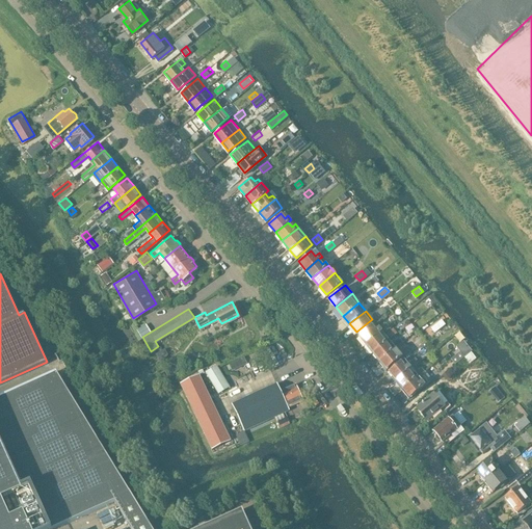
[(366,343),(381,329),(378,326),(375,328),(371,324),(358,335),(366,343)]
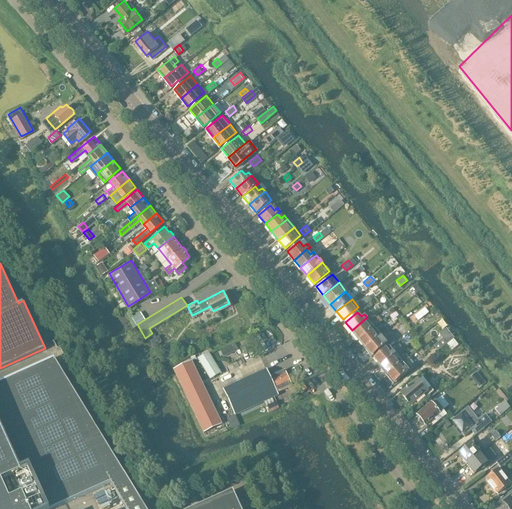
[(379,314),(372,319),(376,323),(382,318),(379,314)]
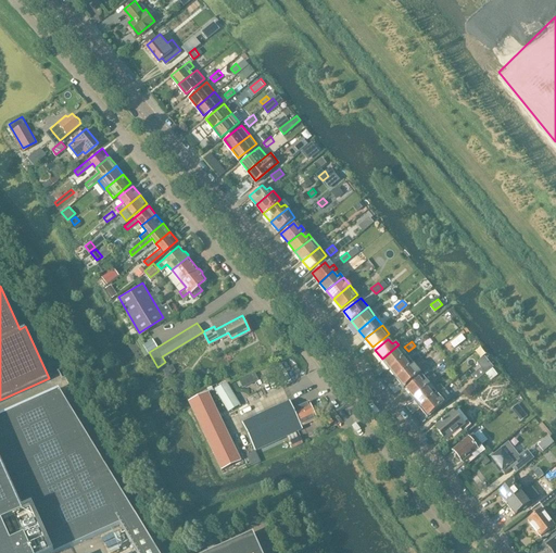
[(389,367),(406,354),(399,344),(382,359),(389,367)]
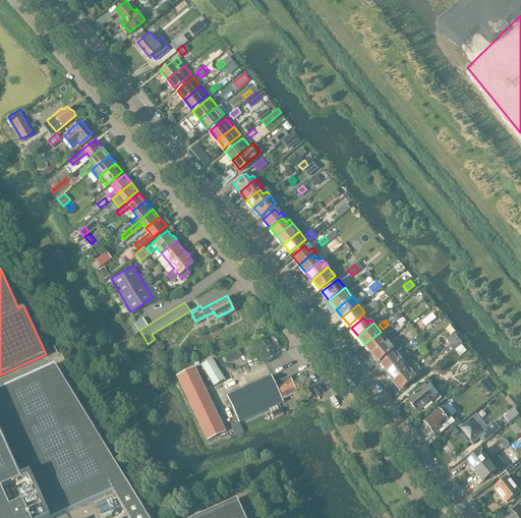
[(370,352),(387,339),(381,332),(364,344),(370,352)]
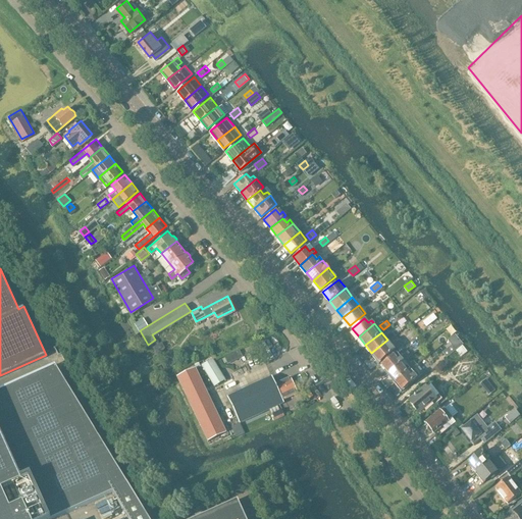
[(463,343),(455,332),(448,339),(451,343),(442,350),(447,356),(463,343)]
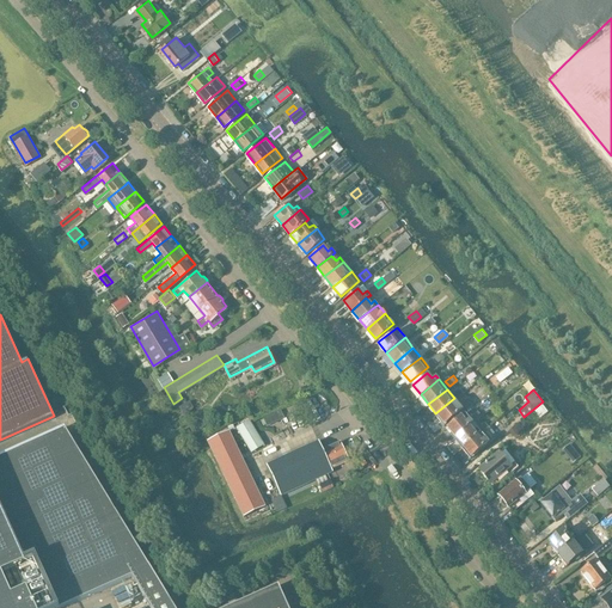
[(444,423),(463,409),(454,398),(435,413),(444,423)]
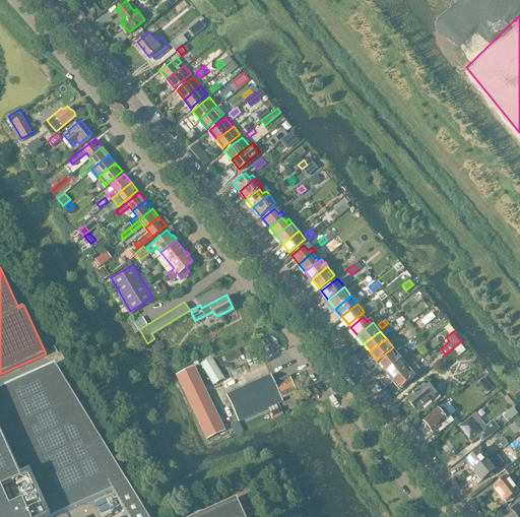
[(406,347),(400,352),(404,357),(409,351),(406,347)]
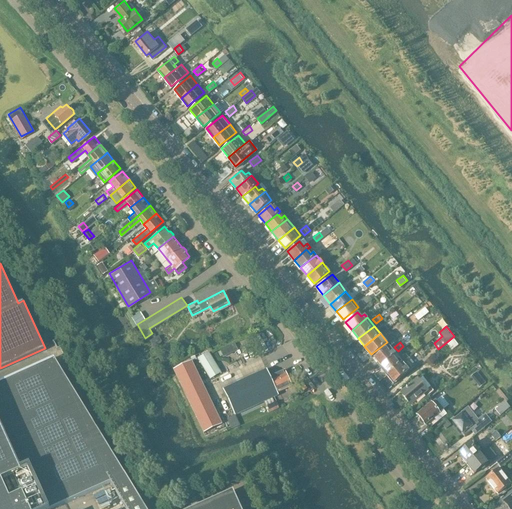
[(380,365),(393,356),(396,353),(393,349),(389,352),(386,347),(373,357),(380,365)]
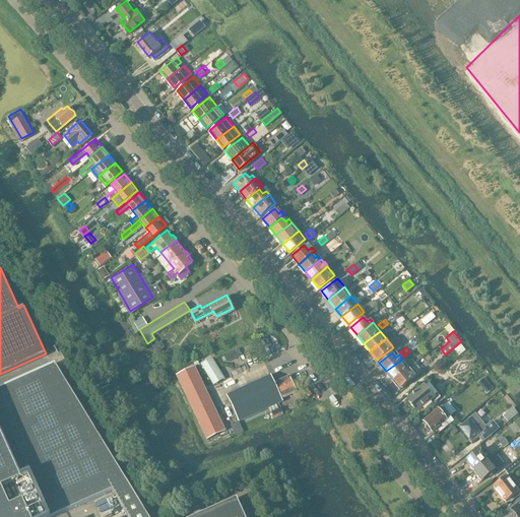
[(224,377),(211,356),(201,362),(213,383),(224,377)]
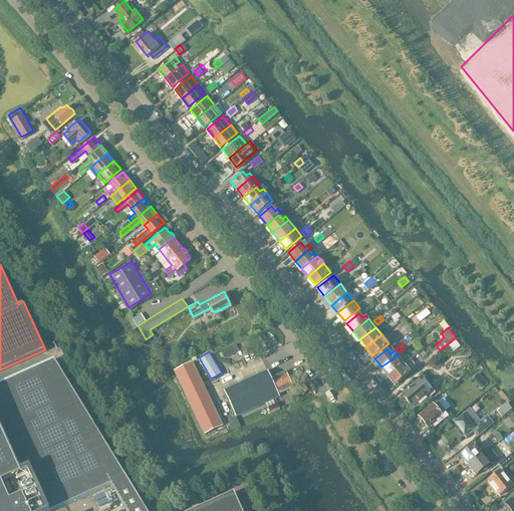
[(395,357),(381,366),(389,374),(401,364),(404,362),(408,359),(411,356),(407,353),(405,355),(401,358),(398,354),(395,357)]
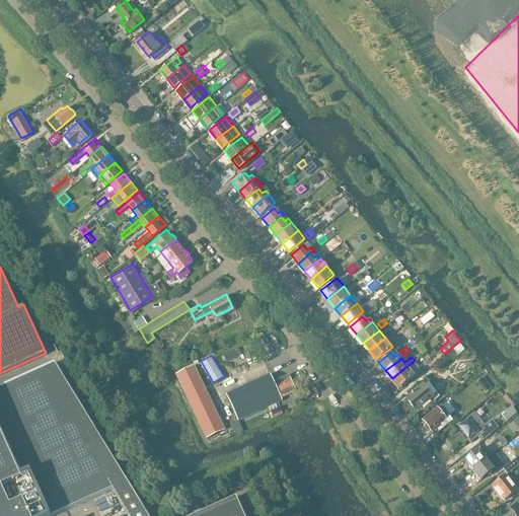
[(404,368),(392,378),(398,386),(415,374),(421,369),(415,360),(412,363),(408,366),(404,368)]
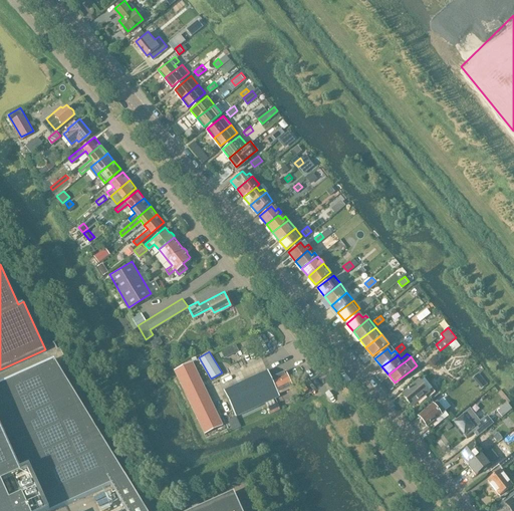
[(242,510),(234,491),(188,510),(148,510),(54,357),(0,381),(0,510),(47,510),(110,483),(127,510),(242,510)]
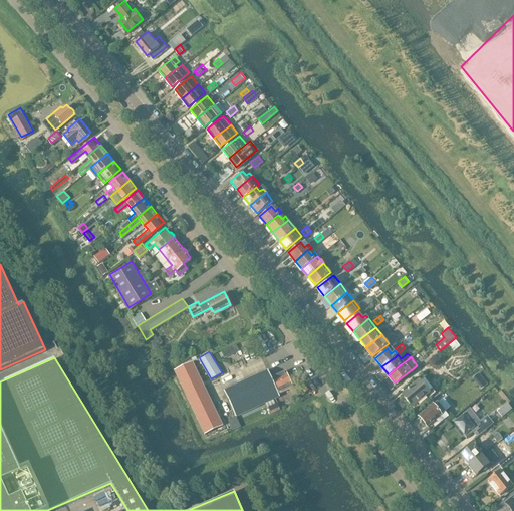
[(207,432),(221,423),(184,363),(171,371),(207,432)]
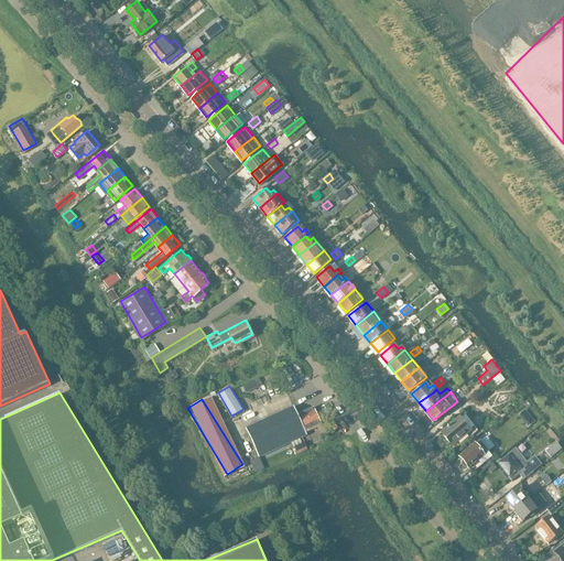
[(306,433),(305,430),(297,413),(293,405),(245,428),(259,455),(306,433)]
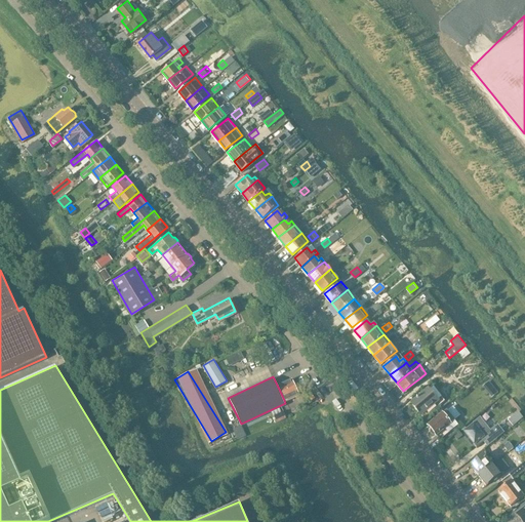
[(298,394),(291,377),(277,385),(284,400),(298,394)]
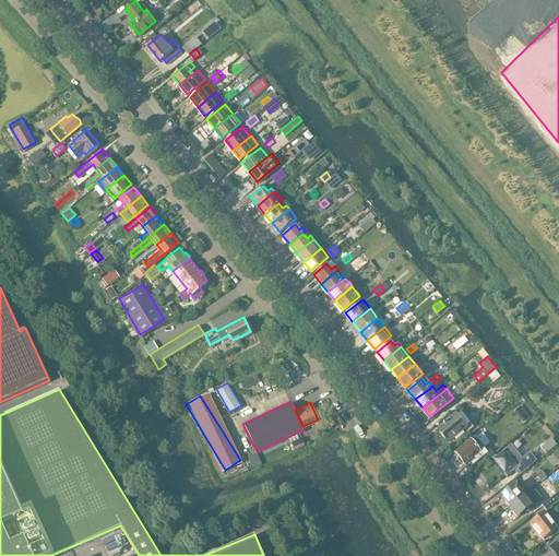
[(474,425),(460,409),(437,427),(448,440),(461,430),(463,434),(474,425)]
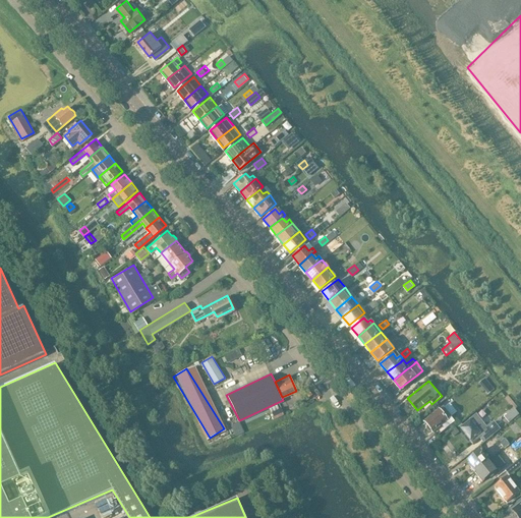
[(489,383),(484,387),(488,392),(493,388),(489,383)]
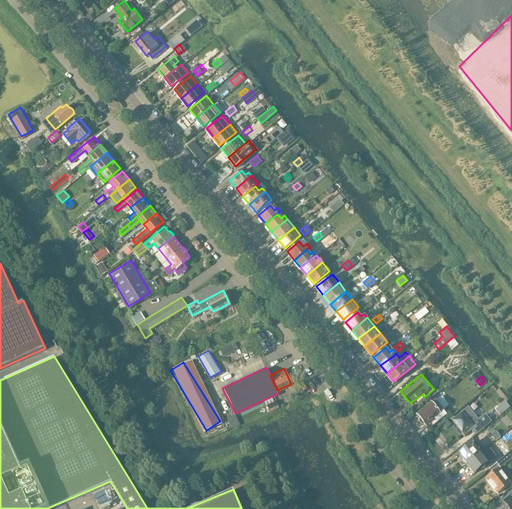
[(425,422),(443,408),(435,399),(417,413),(421,417),(420,419),(422,422),(424,421),(425,422)]
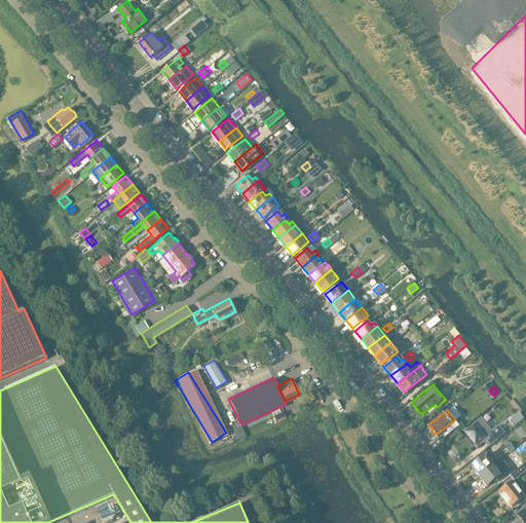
[(475,422),(464,431),(477,446),(484,440),(488,445),(497,438),(504,432),(498,424),(491,430),(485,435),(475,422)]
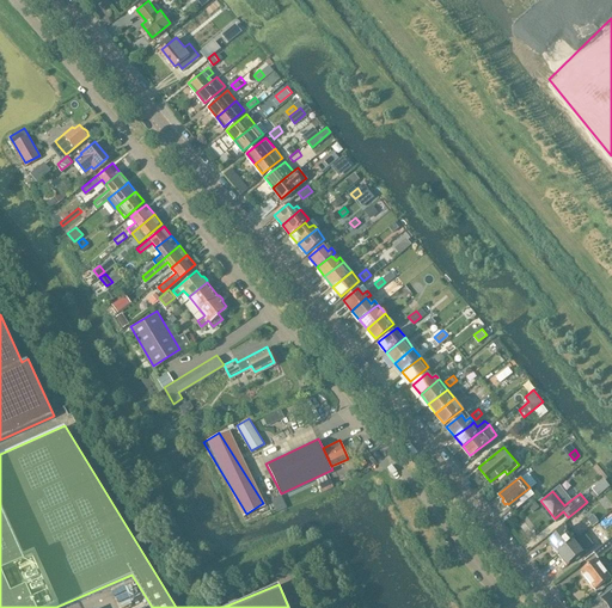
[(562,528),(549,539),(554,545),(552,546),(557,552),(571,540),(563,528),(562,528)]
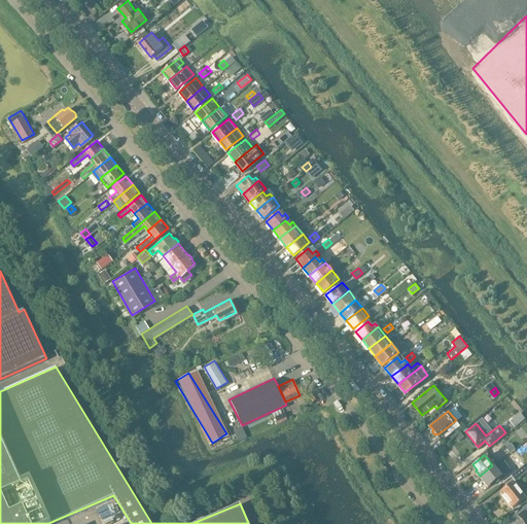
[(515,479),(525,470),(526,469),(523,464),(511,474),(515,479)]
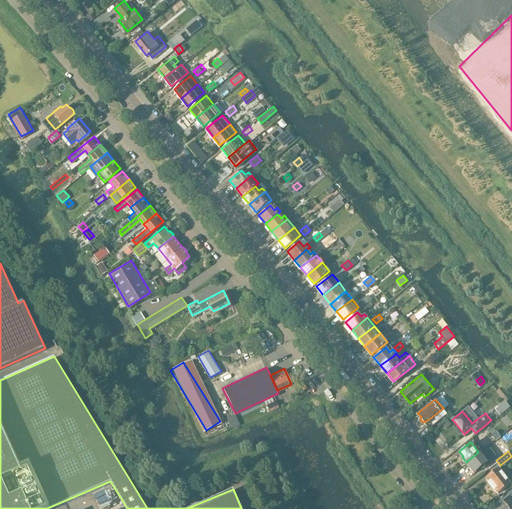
[(486,461),(479,452),(478,452),(466,462),(470,467),(471,466),(475,471),(486,461)]
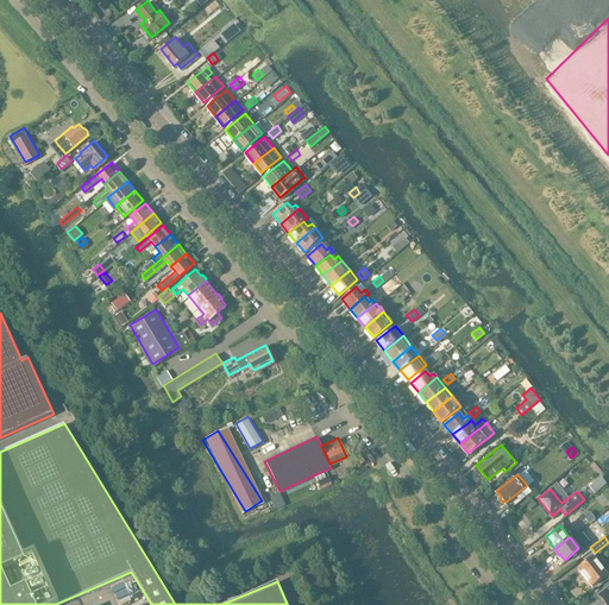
[(591,584),(608,569),(608,566),(606,562),(602,566),(596,560),(597,560),(594,555),(588,559),(578,566),(591,584)]
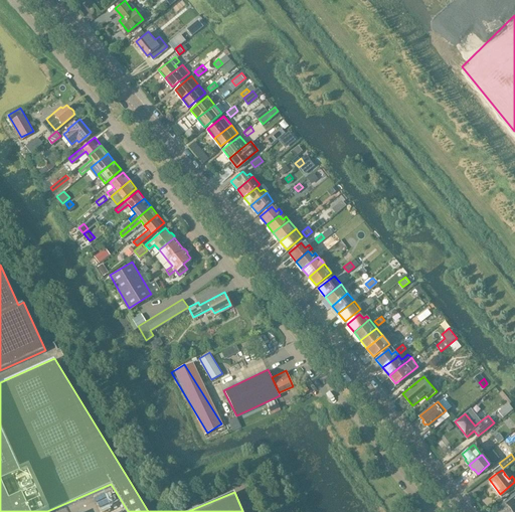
[(514,511),(514,495),(506,502),(514,511)]
